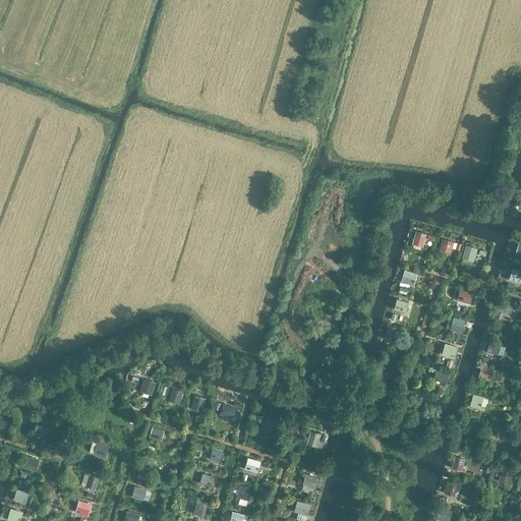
[(416,229),(413,243),(424,245),(427,231),(416,229)]
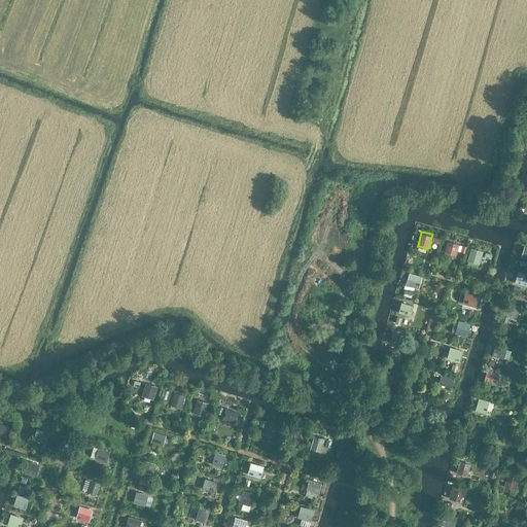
[(450,256),(453,246),(442,243),(438,253),(450,256)]
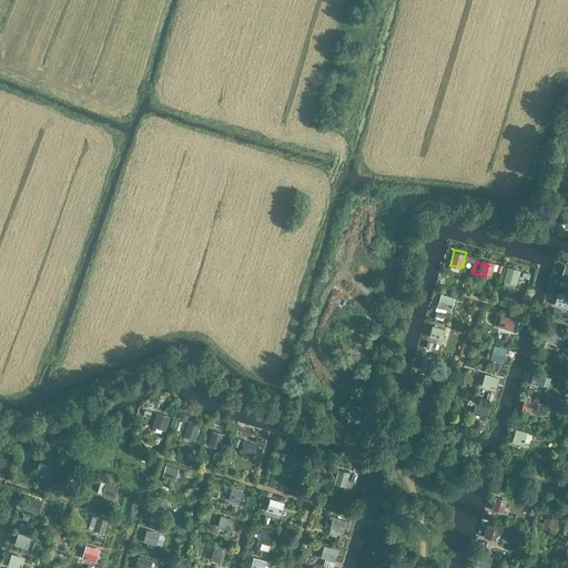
[(508,265),(504,280),(517,284),(521,270),(508,265)]
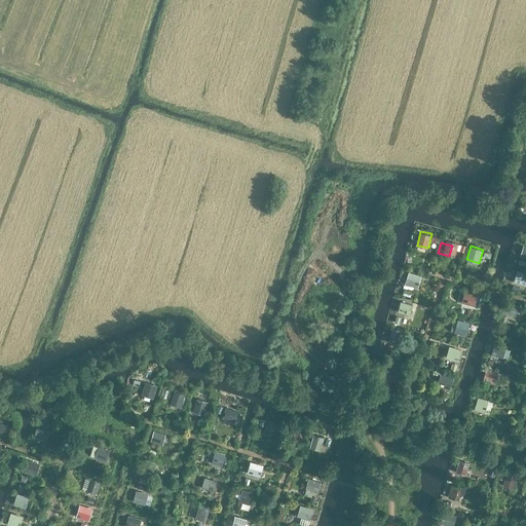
[(525,260),(525,248),(518,246),(515,257),(525,260)]
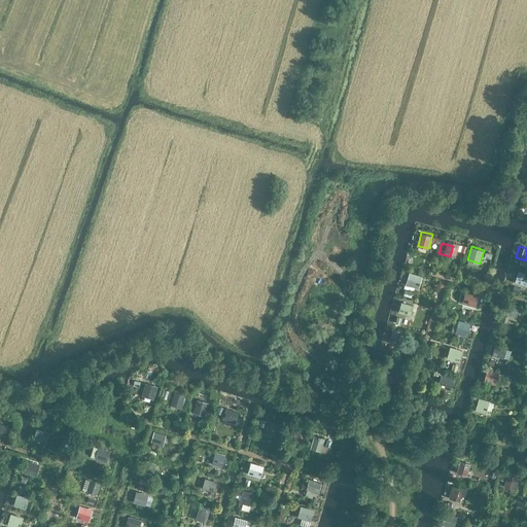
[(526,284),(526,272),(519,270),(515,282),(526,284)]
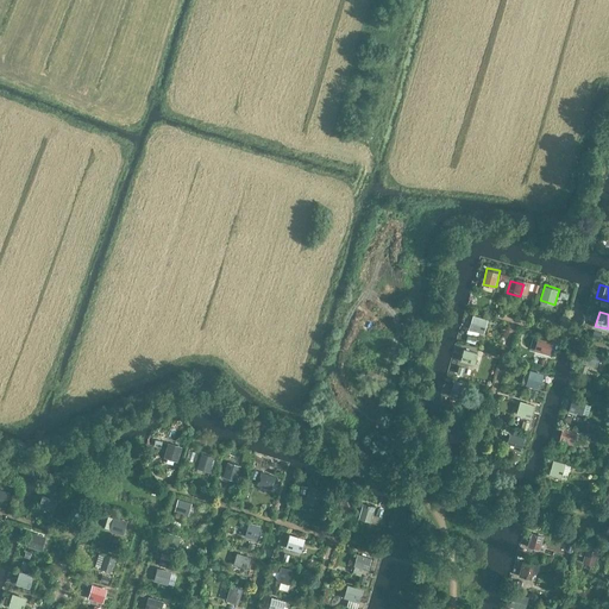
[(477,330),(481,318),(468,313),(464,326),(477,330)]
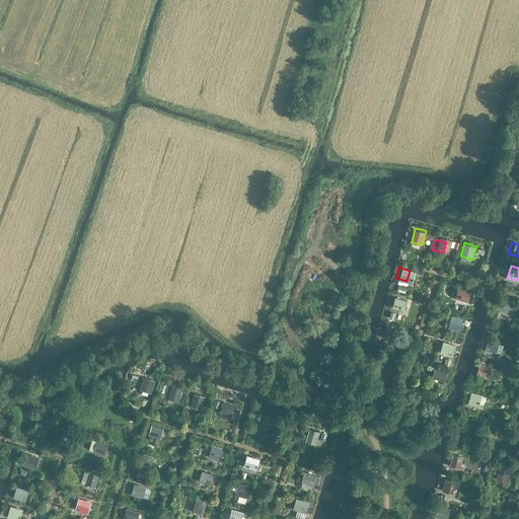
[(468,284),(455,281),(452,293),(465,297),(468,284)]
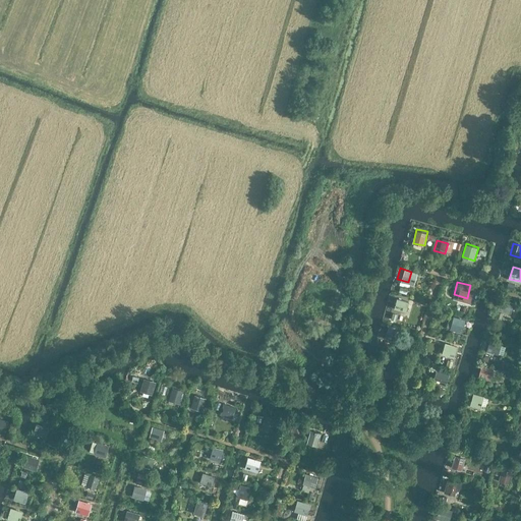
[(515,297),(500,293),(498,304),(513,308),(515,297)]
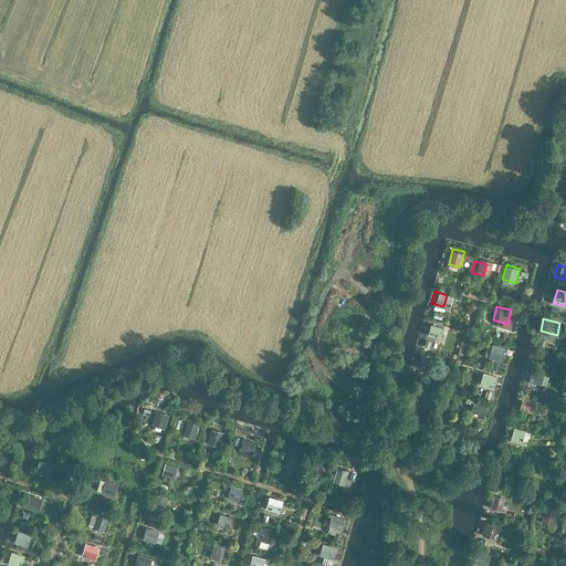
[(442,338),(446,327),(432,323),(429,334),(442,338)]
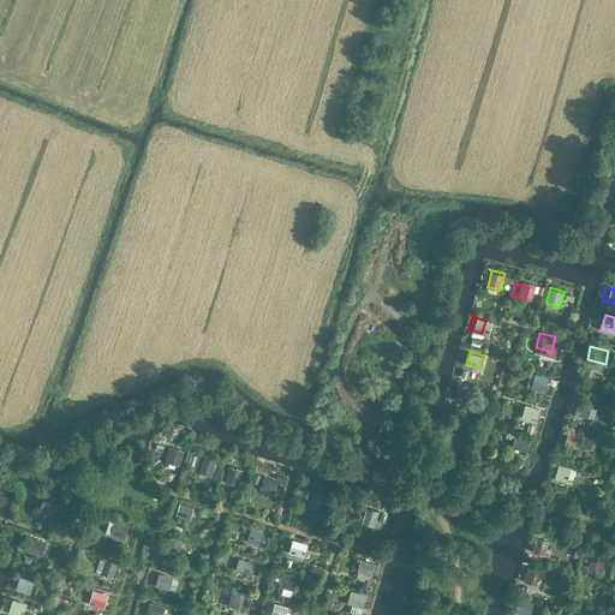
[(527,387),(545,392),(550,377),(532,371),(527,387)]
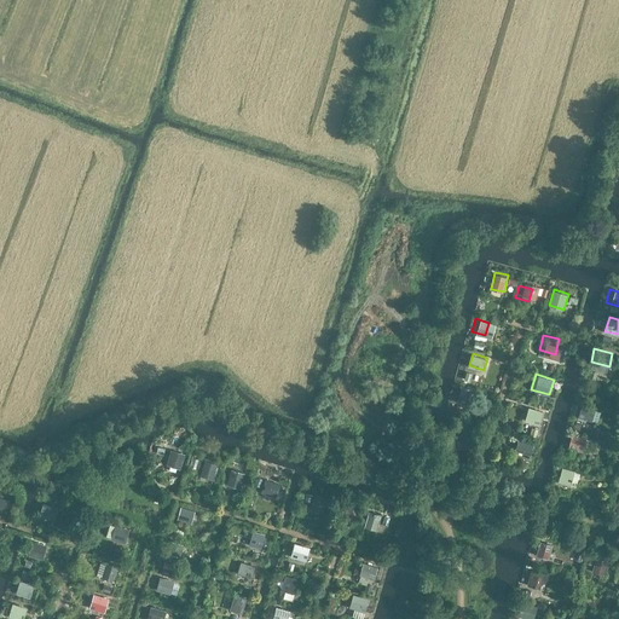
[(457,381),(452,397),(466,400),(470,385),(457,381)]
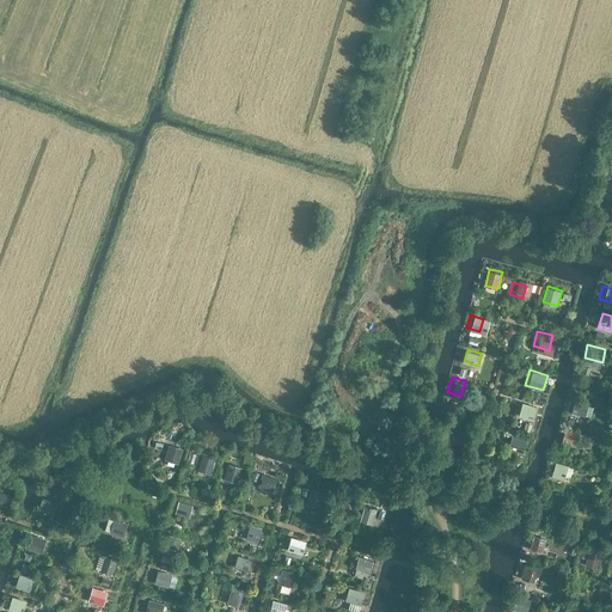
[(527,417),(531,404),(518,401),(514,412),(527,417)]
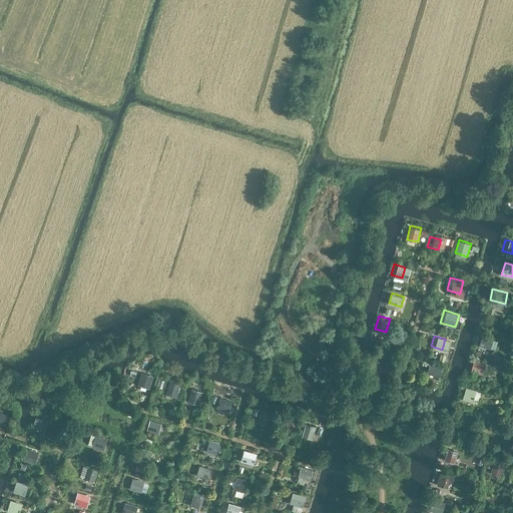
[(497,348),(497,339),(481,338),(480,347),(497,348)]
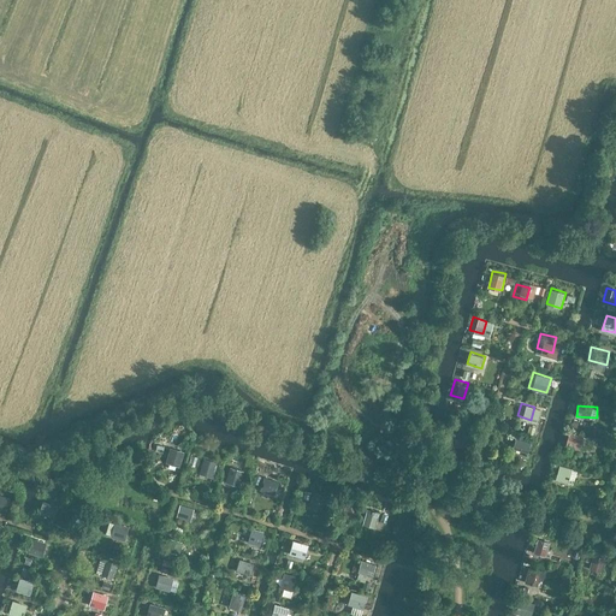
[(578,443),(581,430),(568,426),(564,438),(578,443)]
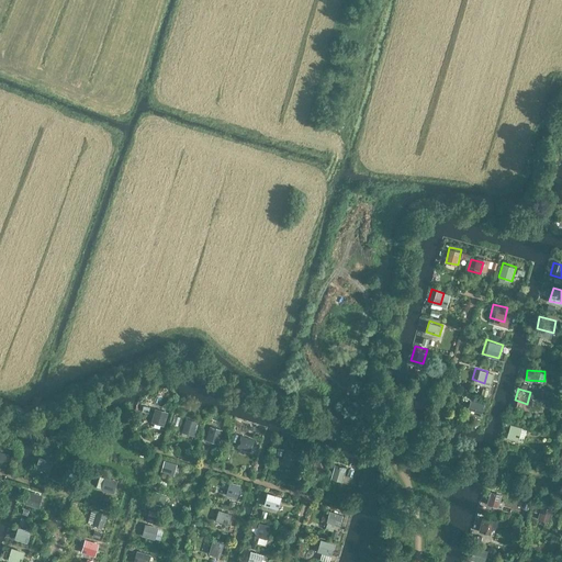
[(469,407),(483,412),(486,402),(471,397),(469,407)]
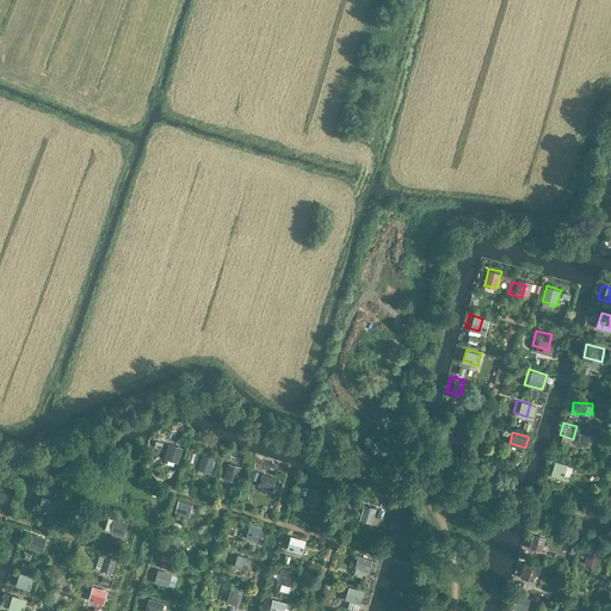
[(174,460),(178,448),(165,444),(161,456),(174,460)]
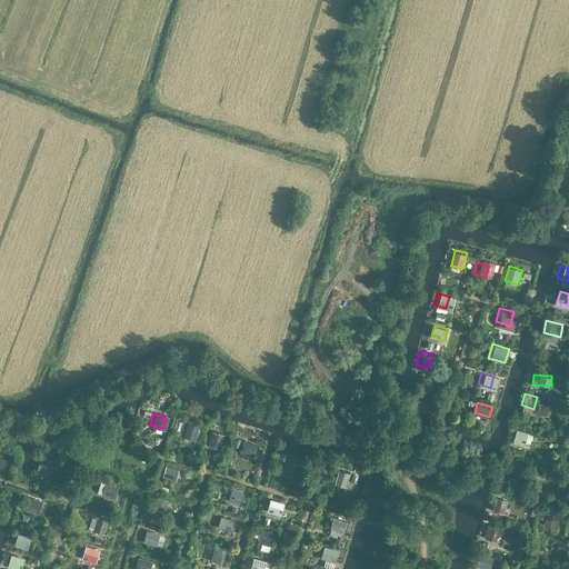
[(517,428),(513,441),(531,446),(535,432),(517,428)]
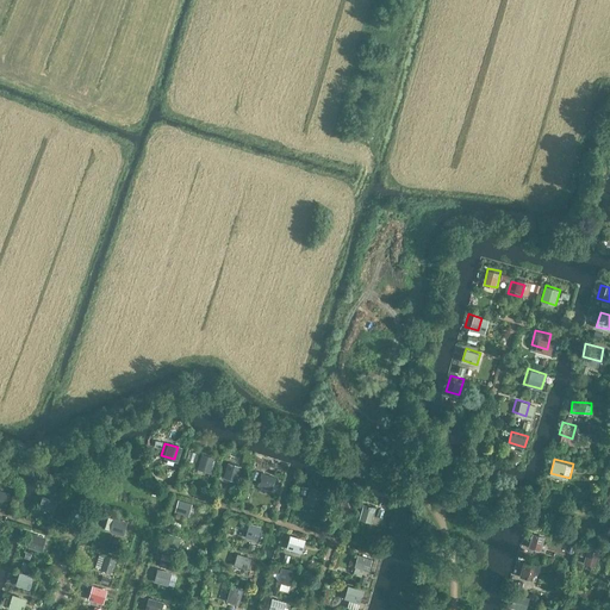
[(223,477),(226,465),(213,461),(210,473),(223,477)]
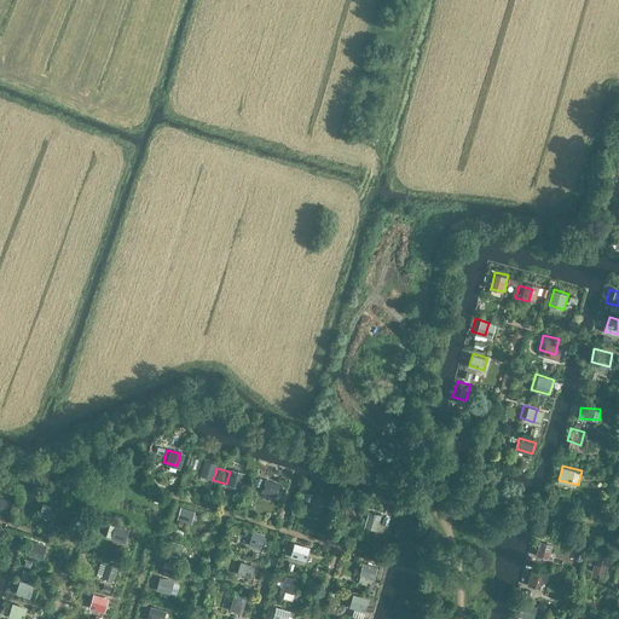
[(231,468),(227,484),(242,487),(246,472),(231,468)]
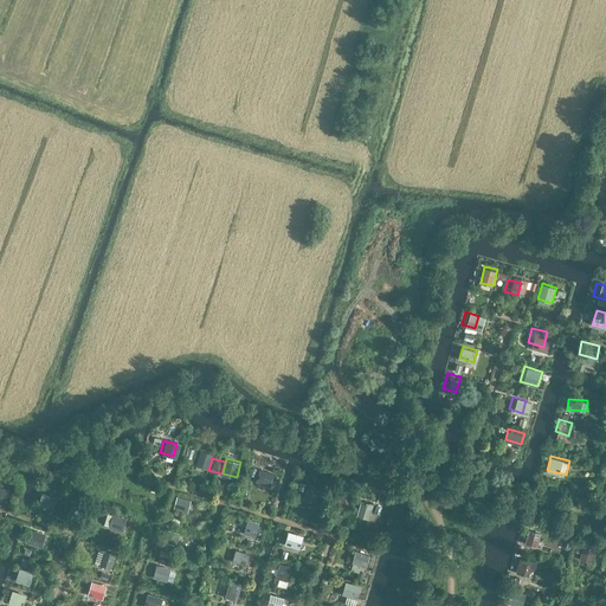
[(255,482),(271,487),(275,472),(259,468),(255,482)]
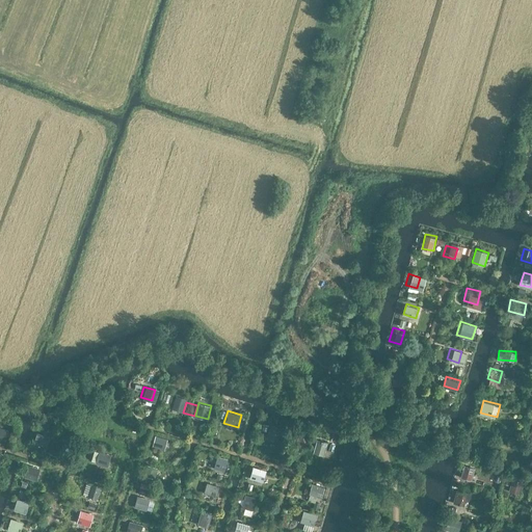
[(531,430),(531,419),(524,417),(521,427),(531,430)]
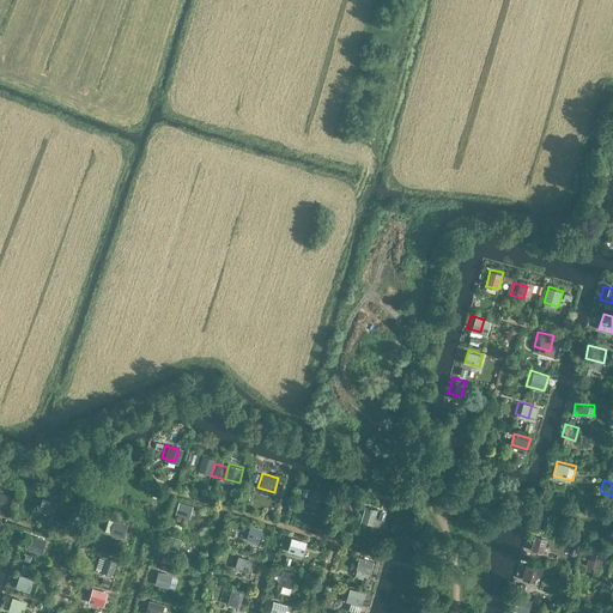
[(320,486),(304,481),(298,498),(315,503),(320,486)]
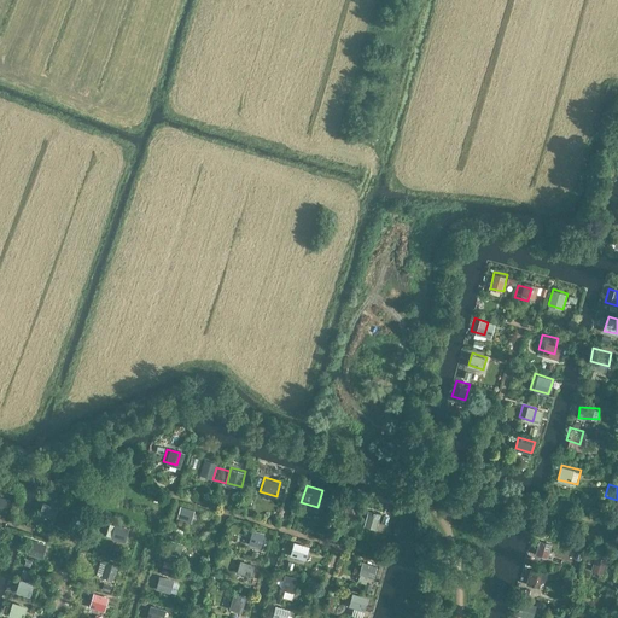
[(39,493),(33,511),(48,516),(53,497),(39,493)]
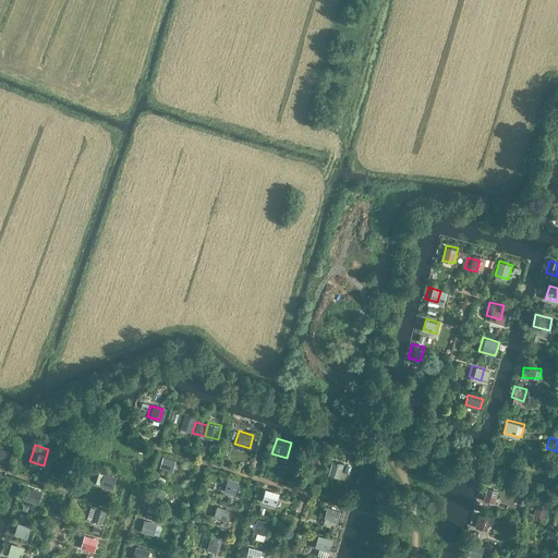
[(0,461),(5,463),(9,452),(0,449),(0,461)]
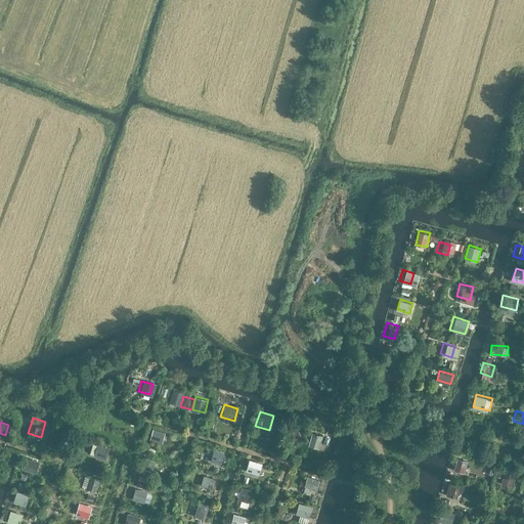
[(287,423),(282,436),(294,439),(298,426),(287,423)]
